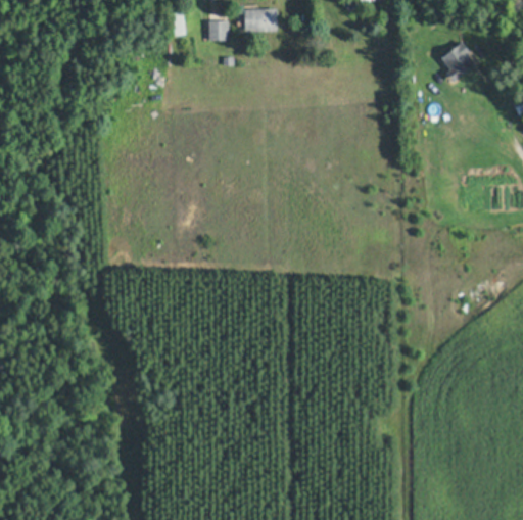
[(278,32),(245,32),(245,10),(277,9),(278,32)]
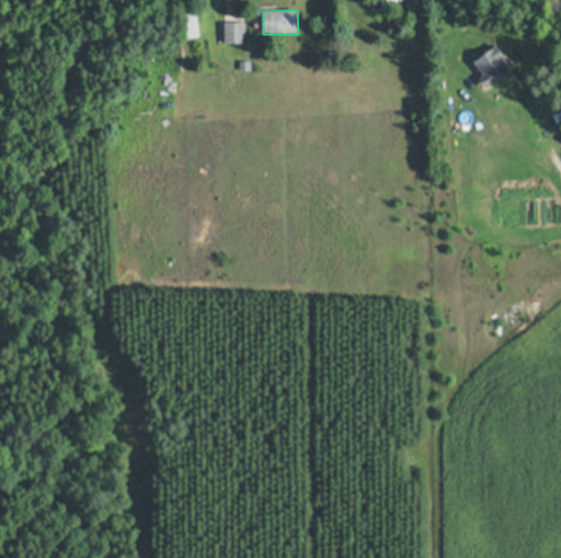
[(199,37),(187,38),(184,12),(197,11),(199,37)]
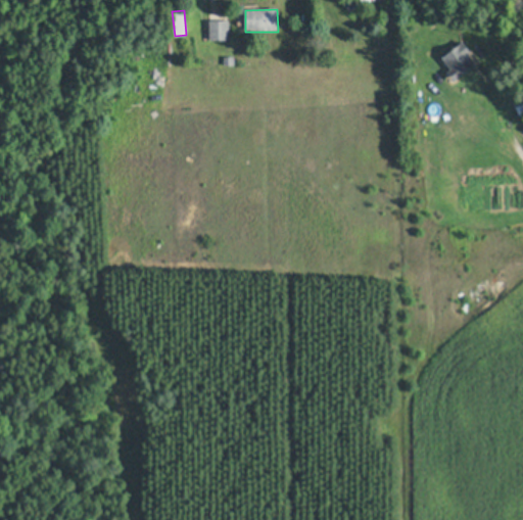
[(230,41),(209,42),(209,22),(229,22),(230,41)]
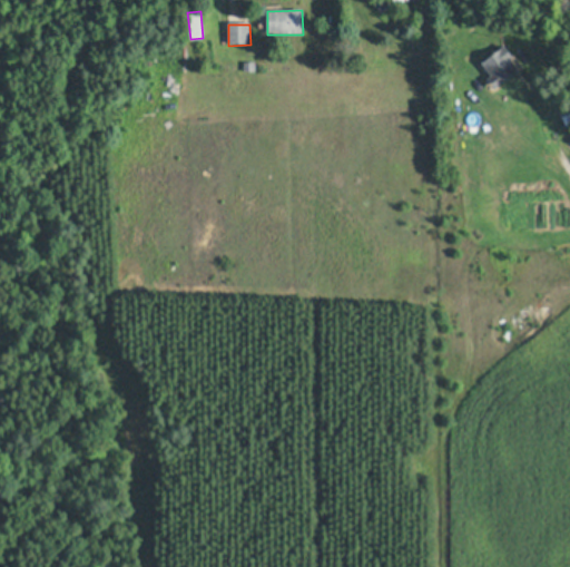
[(519,71),(497,90),(490,81),(494,78),(484,66),(507,48),(514,58),(511,60),(519,71)]
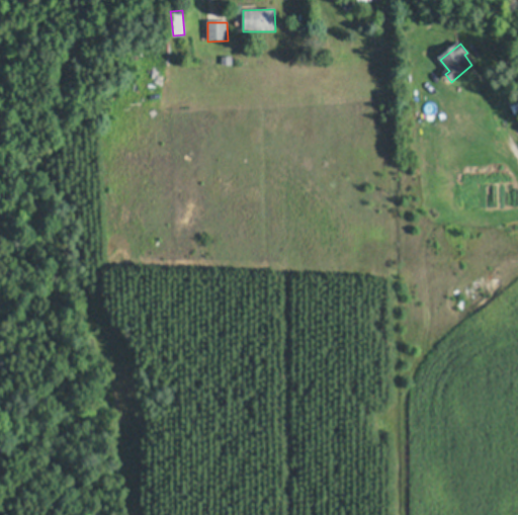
[(233,66),(222,66),(222,57),(233,57),(233,66)]
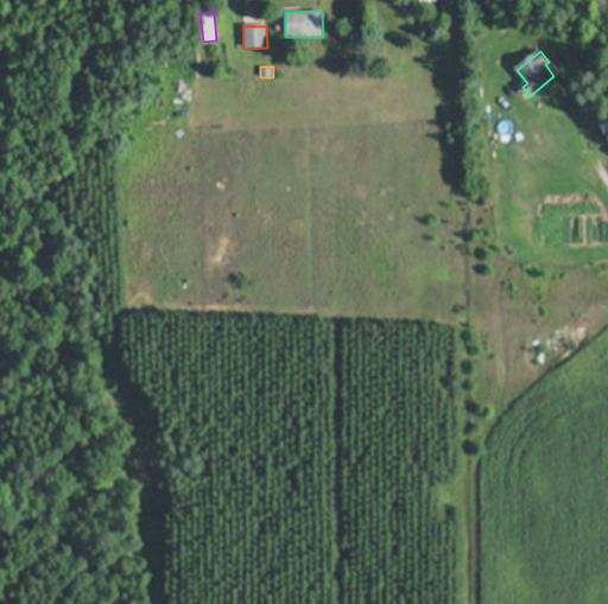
[(546,110),(542,116),(533,110),(538,105),(546,110)]
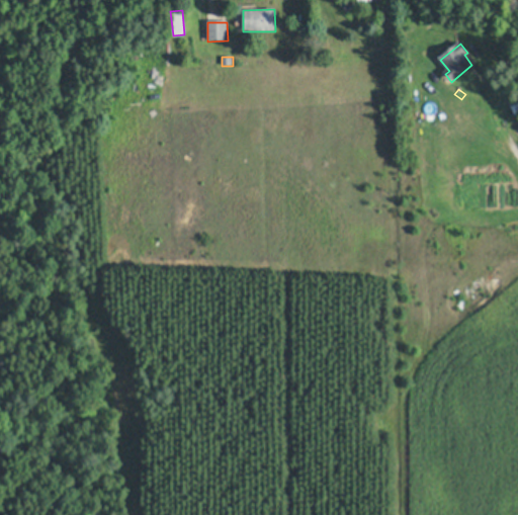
[(435,105),(433,111),(424,108),(426,102),(435,105)]
